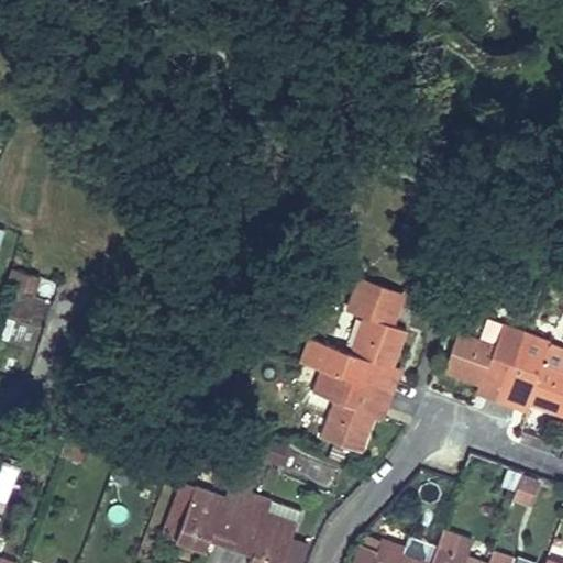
[(8,286),(34,294),(41,276),(14,268),(8,286)]
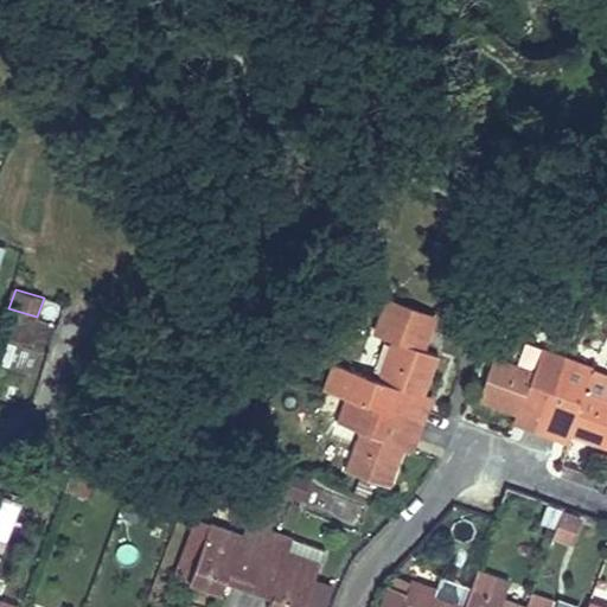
[(439,356),(421,351),(434,317),(389,300),(376,336),(395,342),(379,379),(334,364),(324,389),(347,397),(422,425),(428,410),(429,408),(413,401),(415,393),(423,396),(425,394),(439,356)]
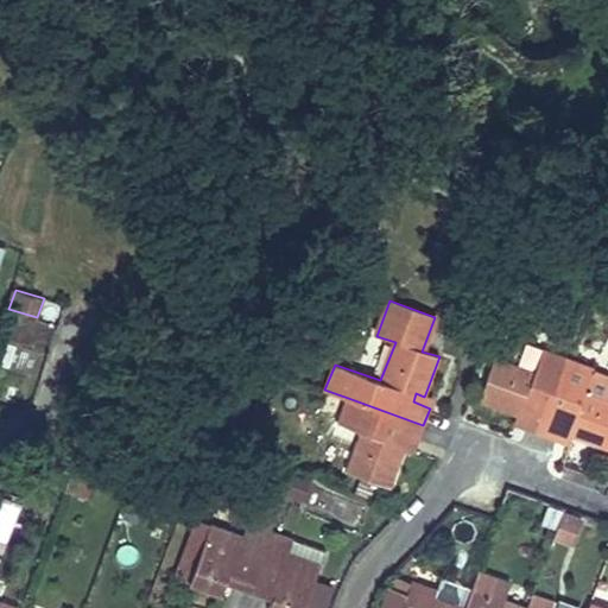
[(524,428),(540,434),(569,359),(544,349),(534,373),(495,358),(479,401),(515,415),(520,416),(524,407),(531,410),(524,428)]
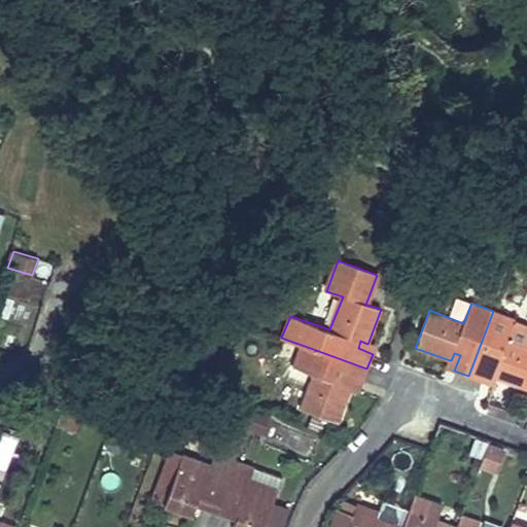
[(526,389),(526,328),(513,324),(514,319),(493,311),(468,376),(483,382),(489,366),(496,370),(493,377),(496,378),(526,389)]
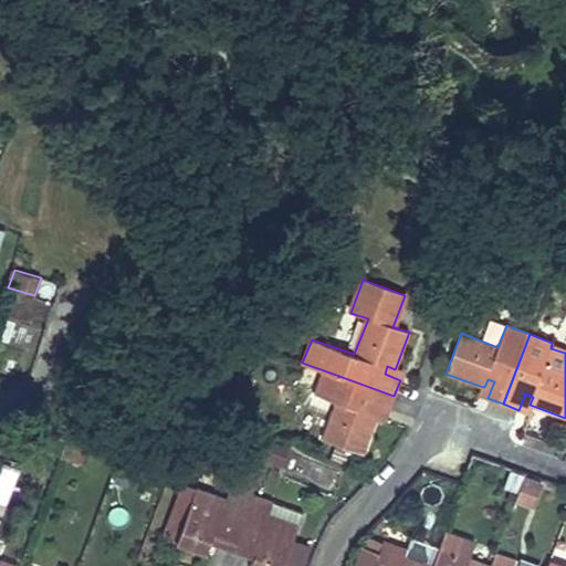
[(400,380),(404,370),(396,367),(395,369),(387,366),(385,374),(400,380)]
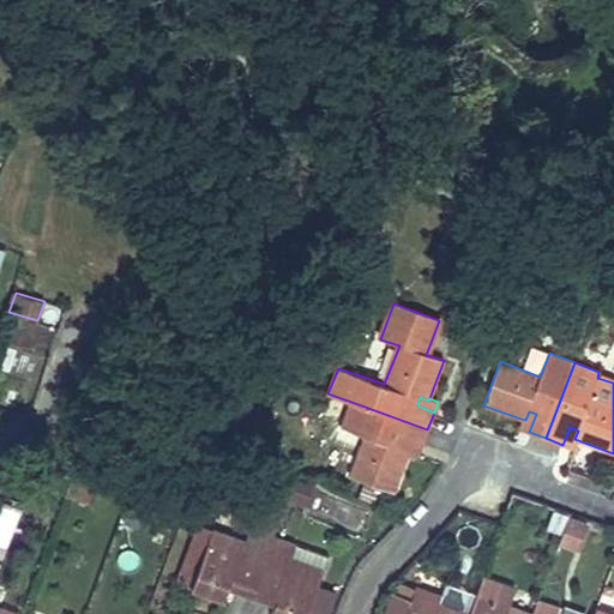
[(427,429),(351,402),(342,427),(365,437),(350,476),(395,492),(408,455),(409,451),(401,447),(403,440),(421,446),(427,429)]
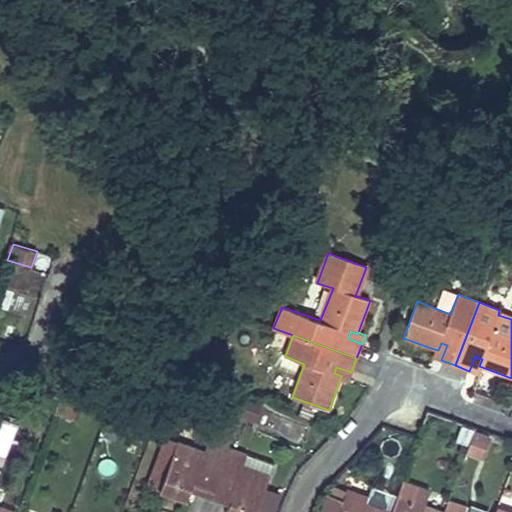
[(441,360),(447,345),(441,343),(438,350),(434,349),(432,357),(441,360)]
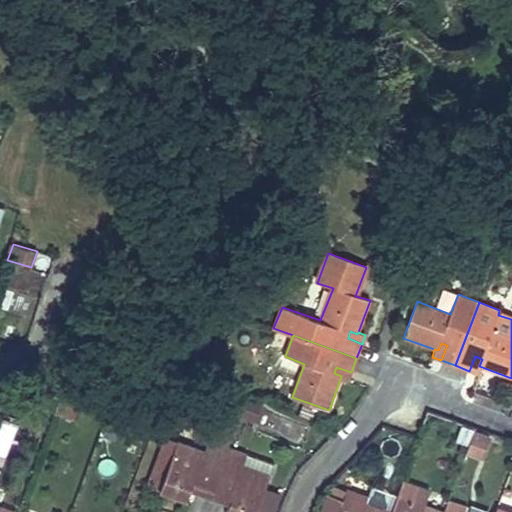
[(479,366),(482,359),(475,356),(469,371),(479,375),(482,367),(479,366)]
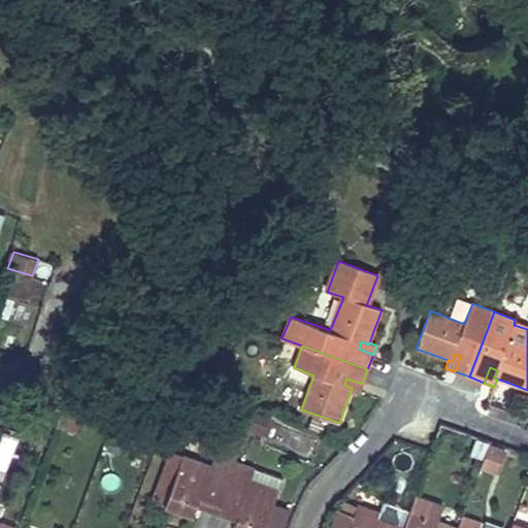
[(362,384),(347,378),(344,385),(352,388),(351,391),(358,393),(362,384)]
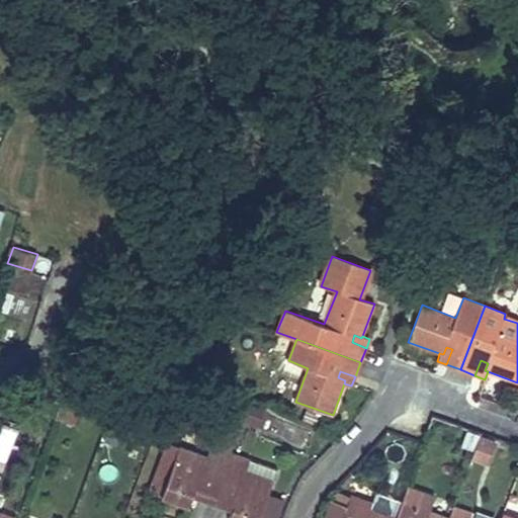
[(5,427),(0,437),(0,456),(3,458),(16,432),(5,427)]
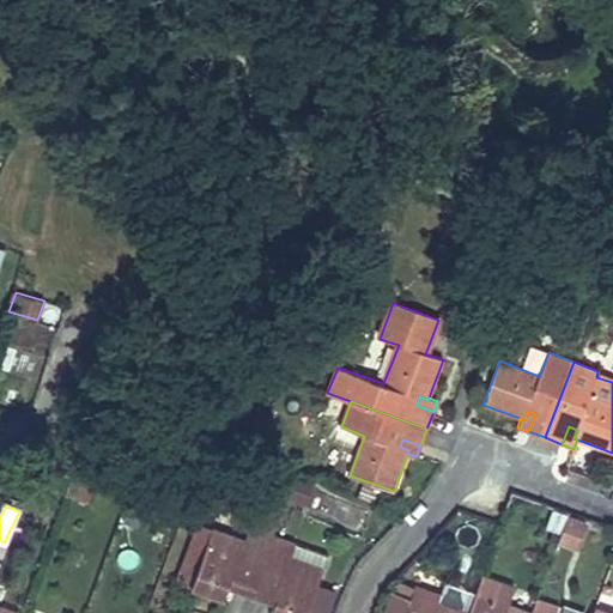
[(584,525),(568,517),(558,542),(575,550),(584,525)]
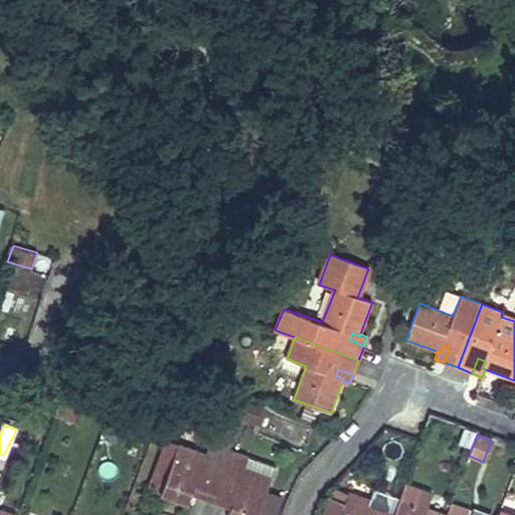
[(160,492),(178,444),(168,440),(150,488),(160,492)]
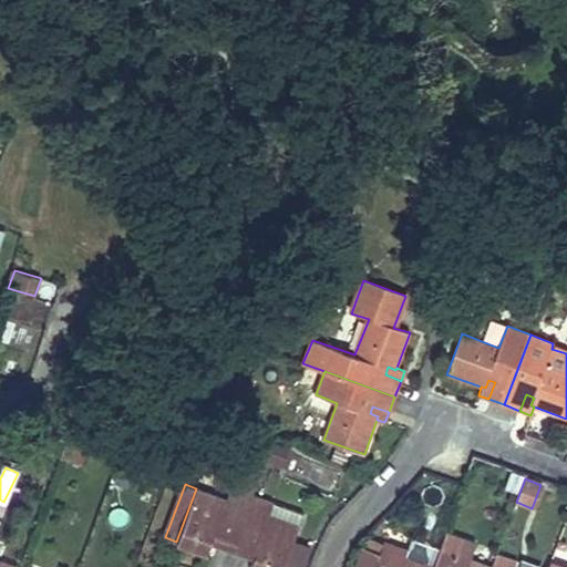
[(253,495),(254,492),(233,485),(227,501),(224,511),(245,518),(253,495)]
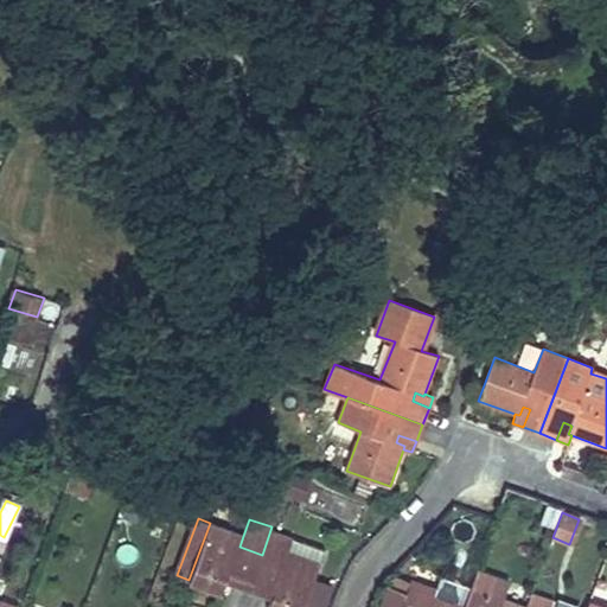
[(262,555),(240,547),(243,536),(210,523),(189,580),(222,593),(227,580),(234,582),(250,588),(262,555)]
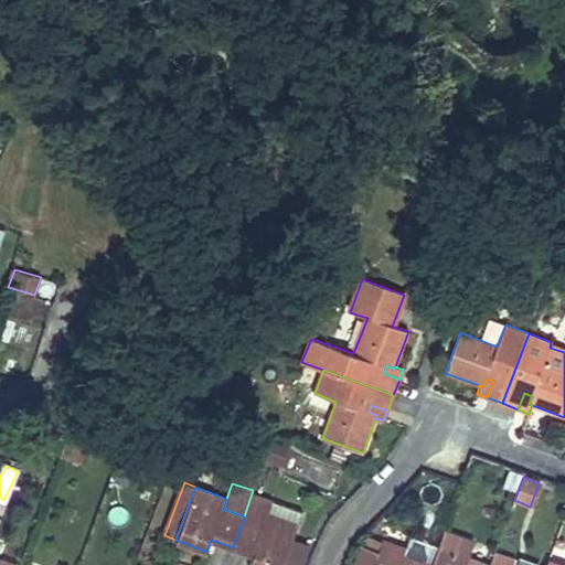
[(273,501),(252,493),(244,516),(233,547),(246,552),(253,554),(248,564),(283,564),(299,524),(298,523),(302,512),(273,501)]
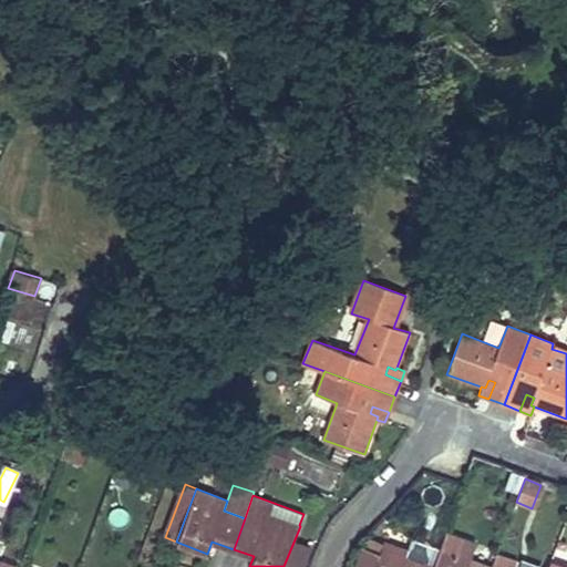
[(466,566),(470,559),(476,544),(446,533),(441,548),(433,566),(466,566)]
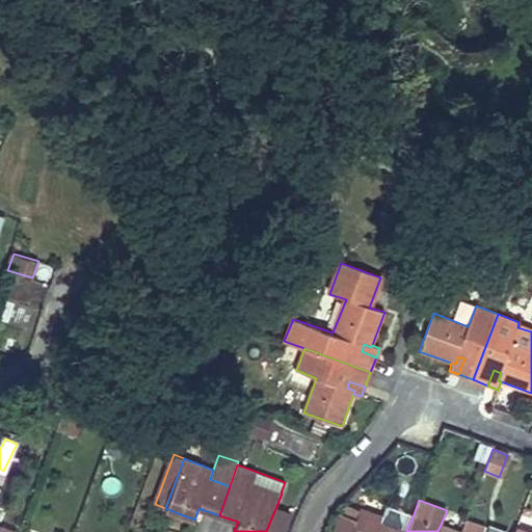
[(406,531),(414,514),(387,505),(382,516),(361,508),(355,521),(341,515),(334,531),(406,531)]
